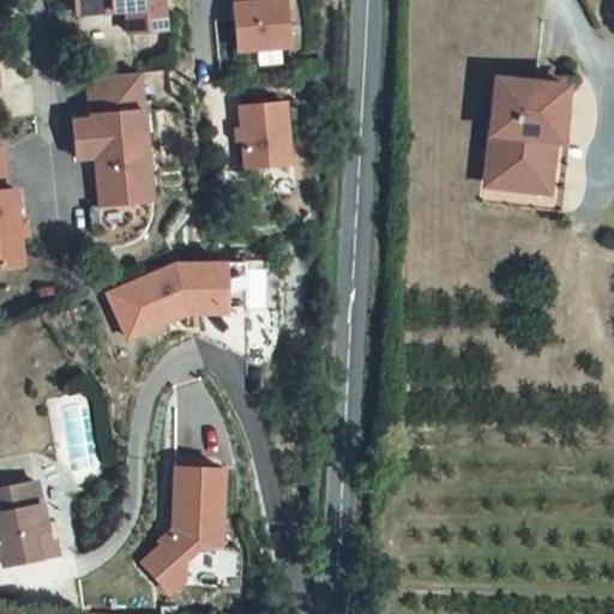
[(74,0),(78,16),(126,10),(128,34),(167,29),(162,0),(74,0)]
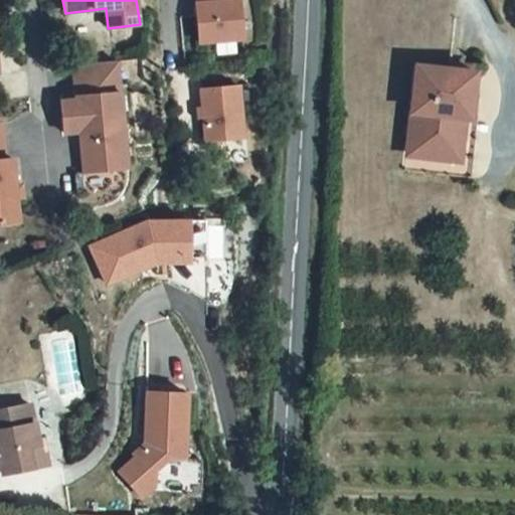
[(231,1),(230,0),(199,0),(204,42),(245,38),(241,0),(231,1)]
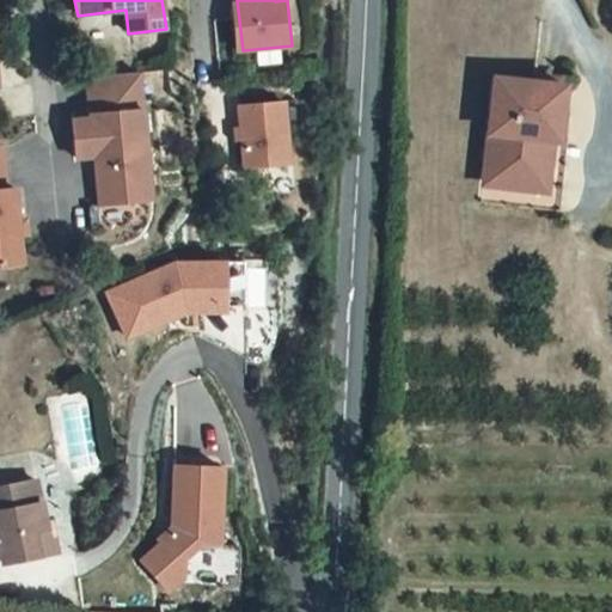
[(84,80),(89,120),(67,122),(71,159),(93,157),(98,207),(136,203),(134,178),(148,177),(136,74),(84,80)]
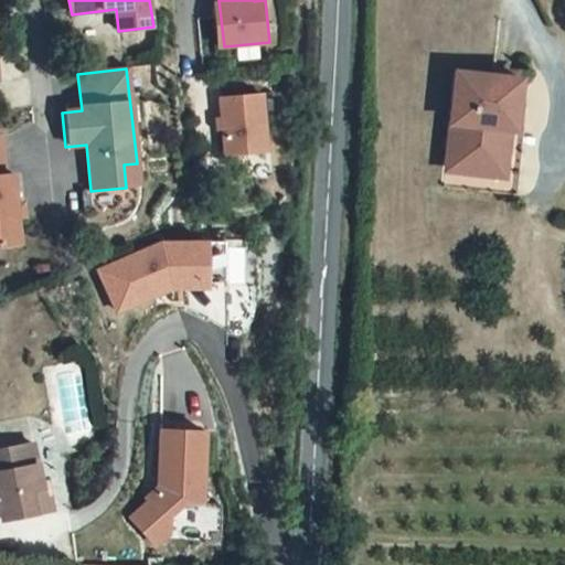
[(457,72),(448,164),(498,169),(500,129),(512,130),(516,77),(457,72)]
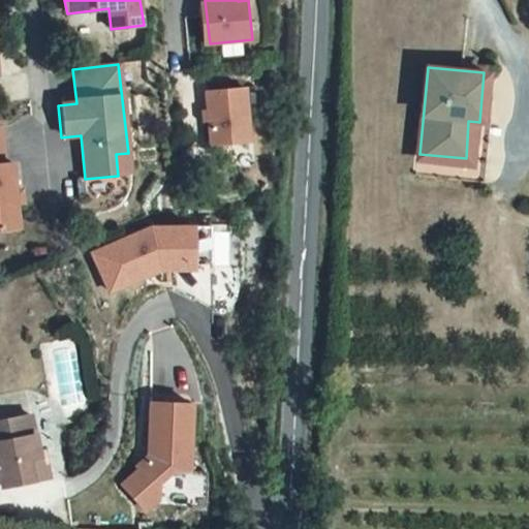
[(251,141),(245,88),(206,92),(212,145),(251,141)]
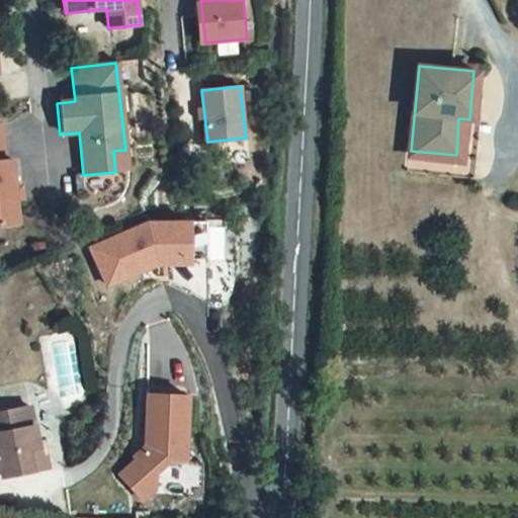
[(411,151),(410,167),(479,173),(483,120),(469,119),(458,118),(456,155),(411,151)]
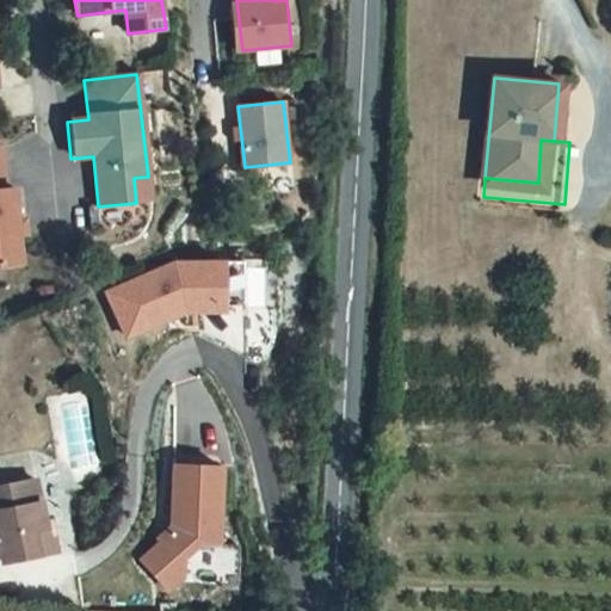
[(7,192),(2,150),(0,150),(0,269),(25,266),(20,238),(19,223),(16,192),(7,192)]
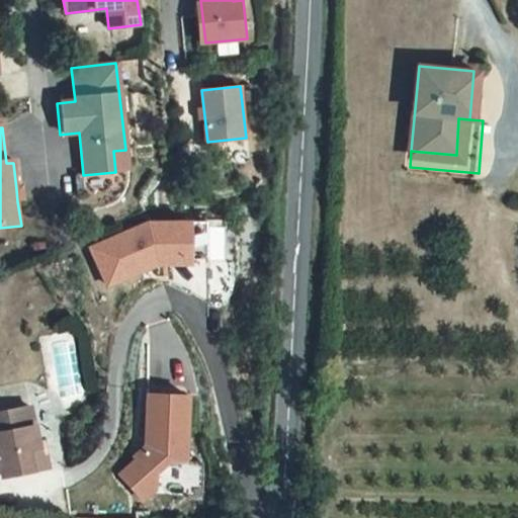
[(113,151),(115,172),(127,170),(125,150),(113,151)]
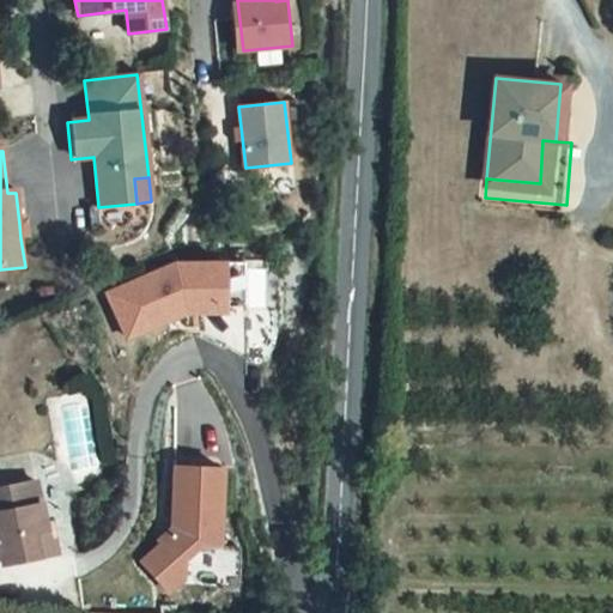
[(29,237),(26,223),(19,224),(20,238),(29,237)]
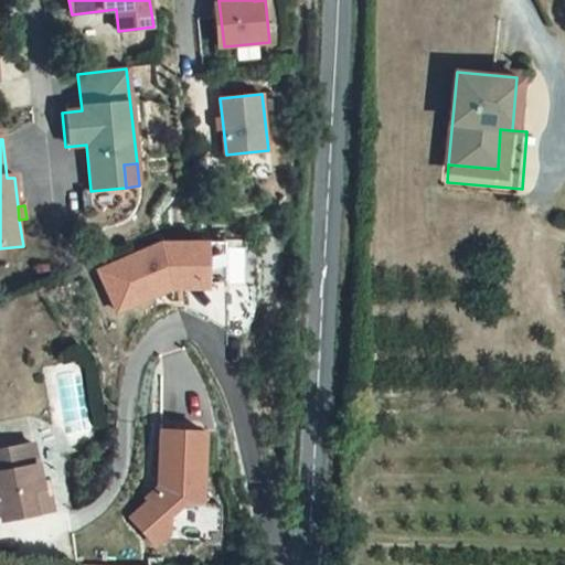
[(200,289),(199,243),(156,244),(97,270),(116,312),(167,290),(200,289)]
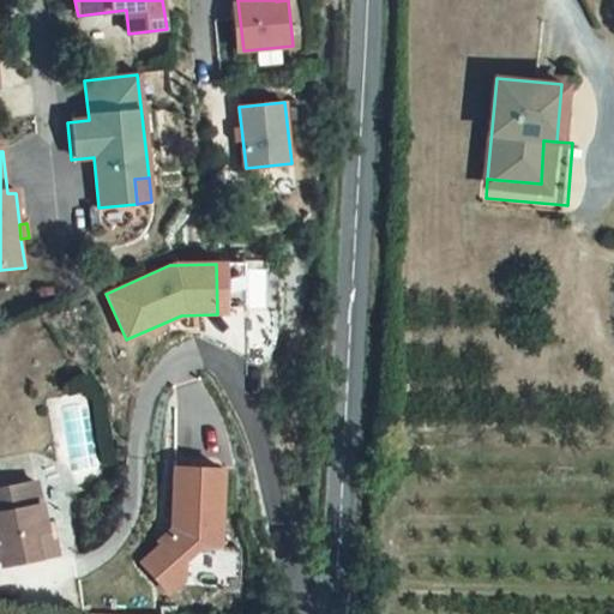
[(170,528),(156,540),(161,546),(140,561),(167,593),(180,581),(179,564),(197,548),(216,549),(222,469),(173,467),(172,495),(170,528)]
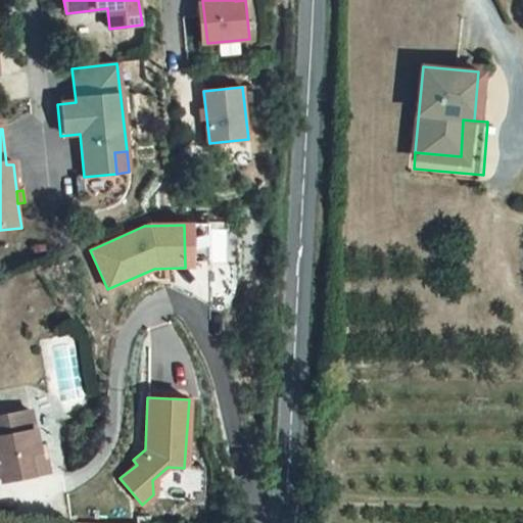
[(0,415),(0,472),(1,479),(48,468),(42,441),(36,443),(29,409),(0,415)]
